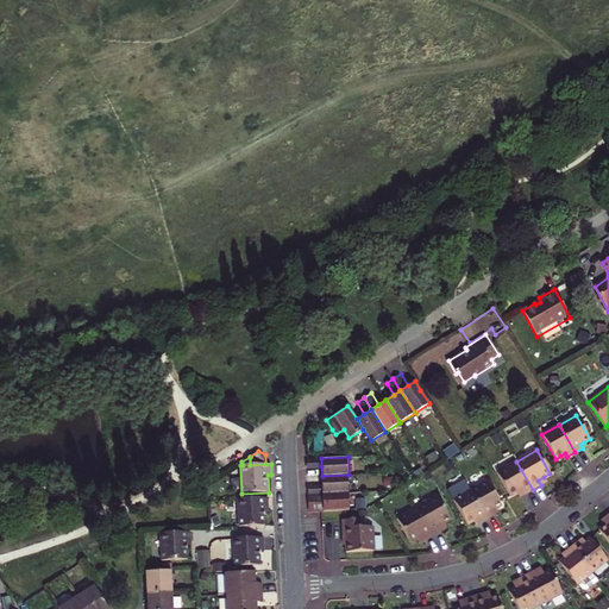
[(321,466),(321,458),(307,458),(307,468),(321,466)]
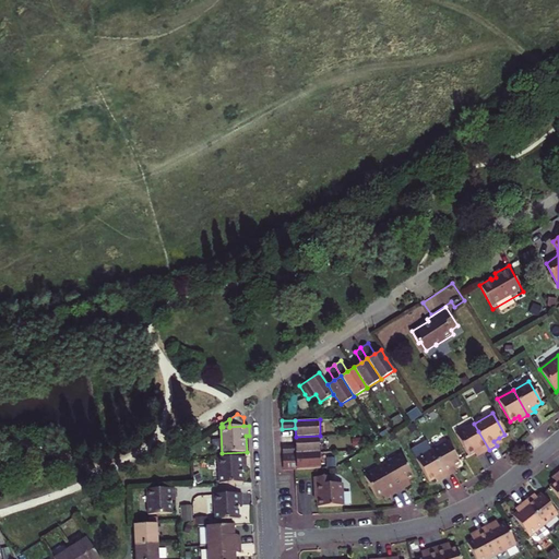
[(482,454),(489,450),(478,431),(474,424),(455,435),(468,455),(474,452),(479,450),(482,454)]
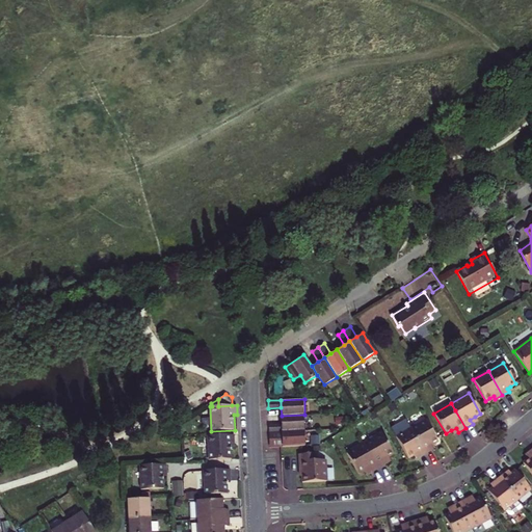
[(282,423),(282,430),(306,429),(304,415),(282,416),(282,423)]
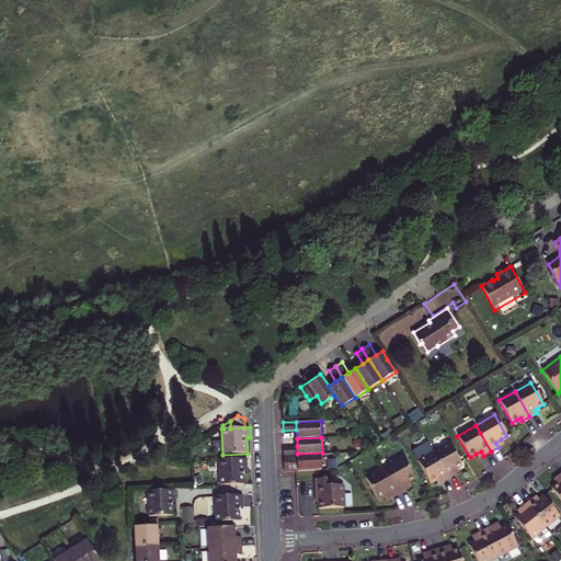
[(433,453),(448,479),(455,474),(453,471),(457,469),(461,467),(449,444),(433,453)]
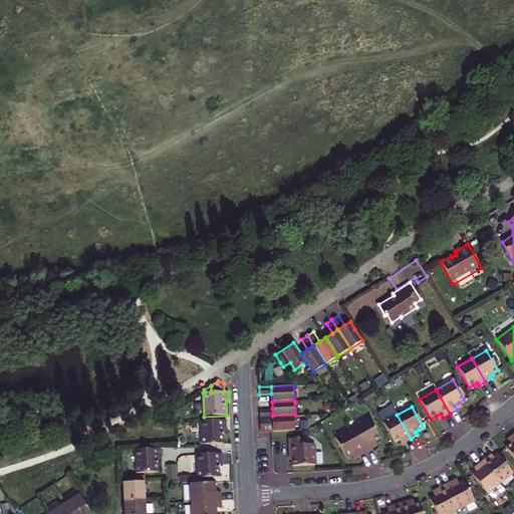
[(273,432),(295,430),(295,415),(272,416),(272,424),(273,432)]
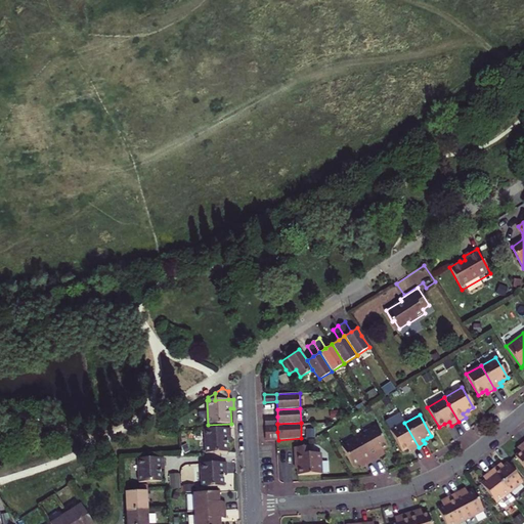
[(411,450),(419,447),(404,423),(390,431),(402,452),(406,449),(409,447),(411,450)]
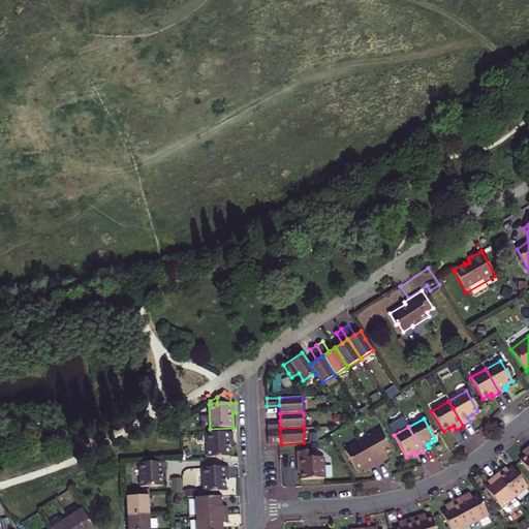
[(268,429),(269,437),(280,436),(280,428),(268,429)]
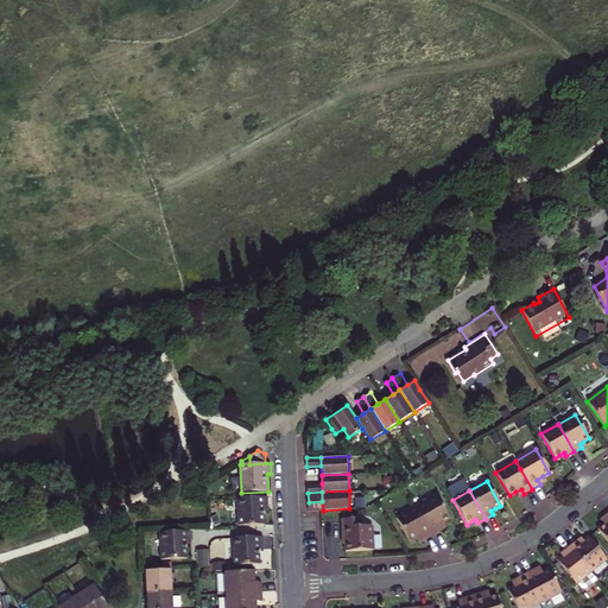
[(420,514),(432,534),(441,530),(438,525),(443,521),(450,518),(437,495),(417,506),(420,514)]
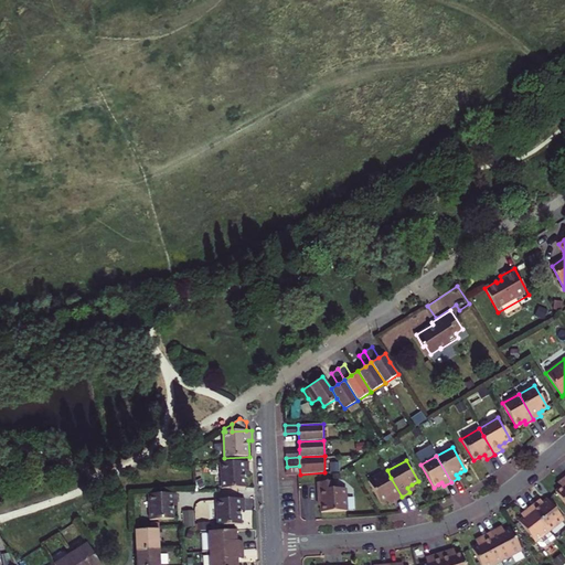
[(221,464),(222,476),(246,475),(246,471),(249,471),(249,461),(221,464)]
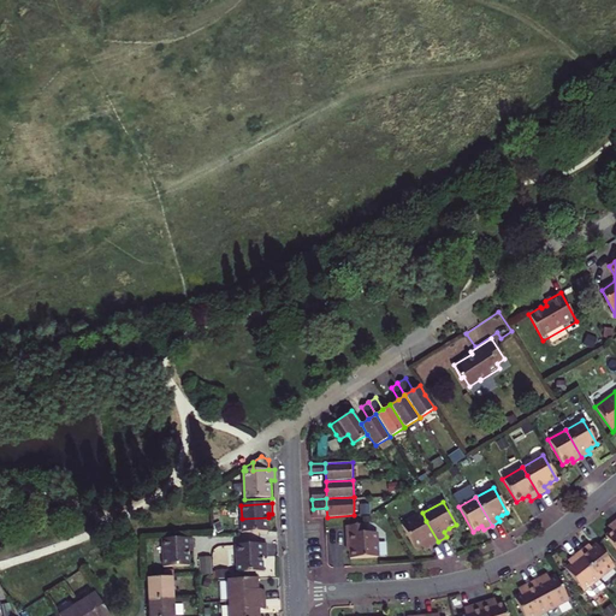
[(430,546),(438,542),(426,521),(422,513),(402,525),(415,548),(421,544),(427,542),(430,546)]
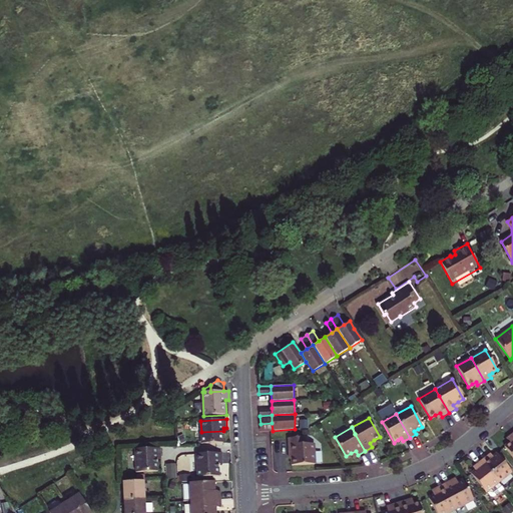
[(512,430),(509,434),(512,438),(508,441),(503,445),(512,458),(512,430)]
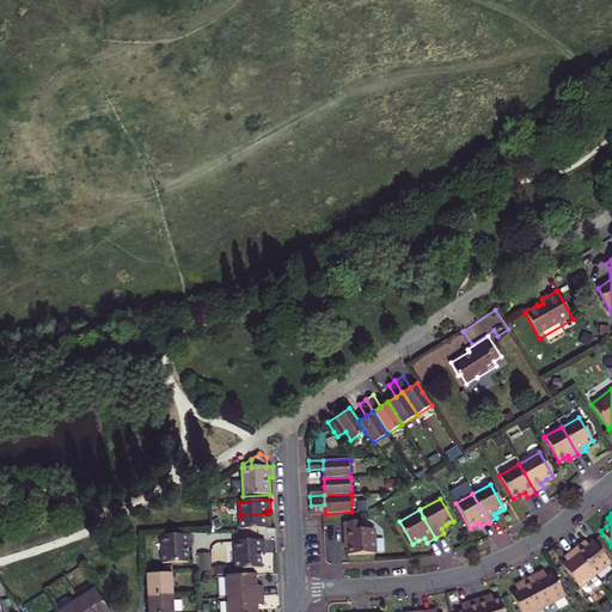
[(267,514),(240,515),(242,531),(268,530),(267,514)]
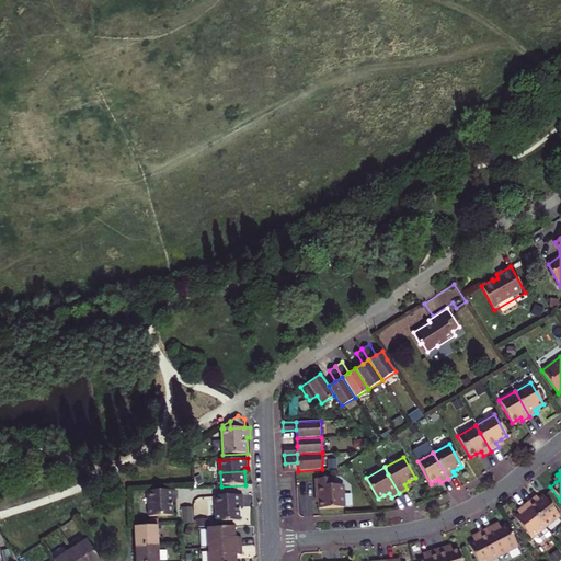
[(332,478),(316,479),(317,494),(319,494),(319,501),(320,507),(345,506),(344,484),(333,485),(332,478)]
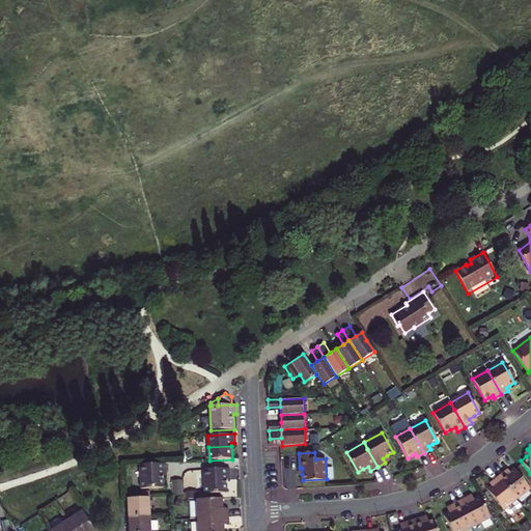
[(138,464),(138,478),(161,477),(160,471),(164,471),(164,463),(138,464)]
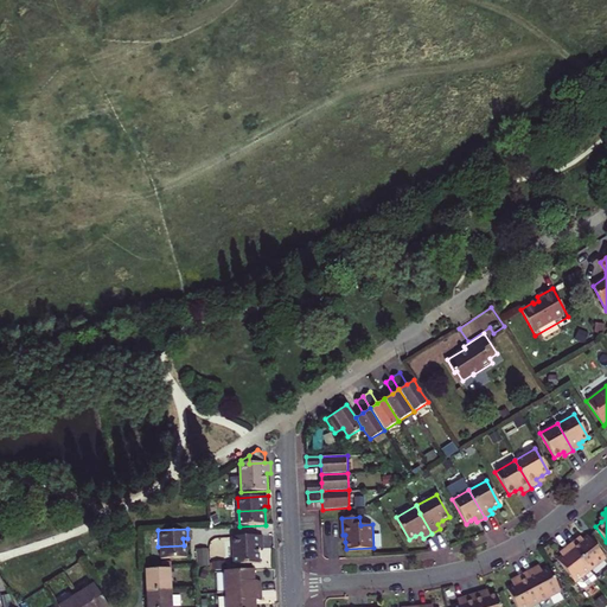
[(586,535),(581,538),(577,541),(575,538),(568,543),(588,569),(604,556),(586,535)]
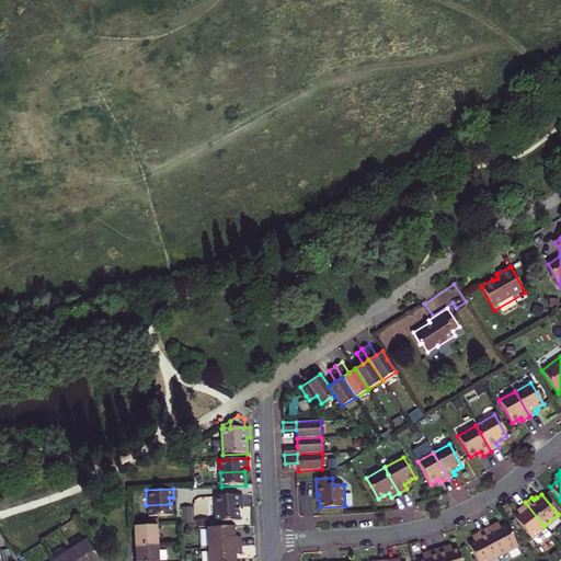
[(216,496),(216,510),(241,508),(241,504),(244,504),(243,495),(216,496)]
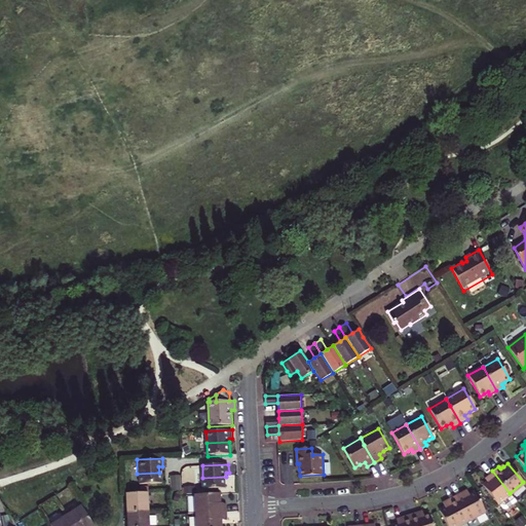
[(510,493),(492,471),(486,476),(489,479),(486,481),(481,484),(500,509),(504,509),(516,500),(510,493)]
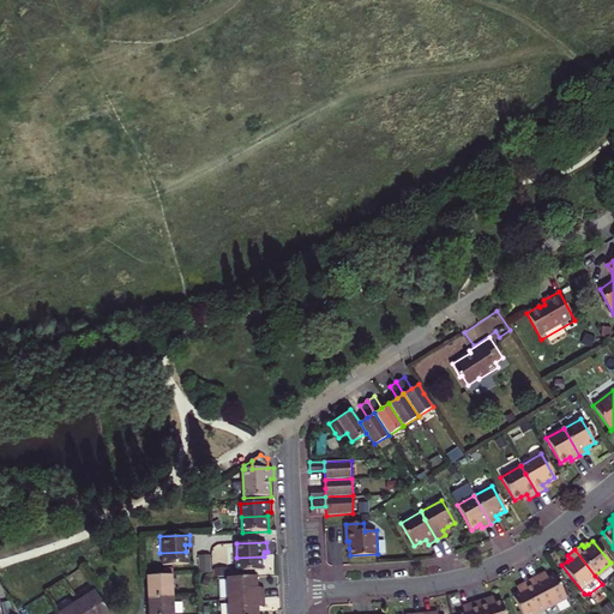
[(186,563),(186,552),(160,553),(160,564),(186,563)]
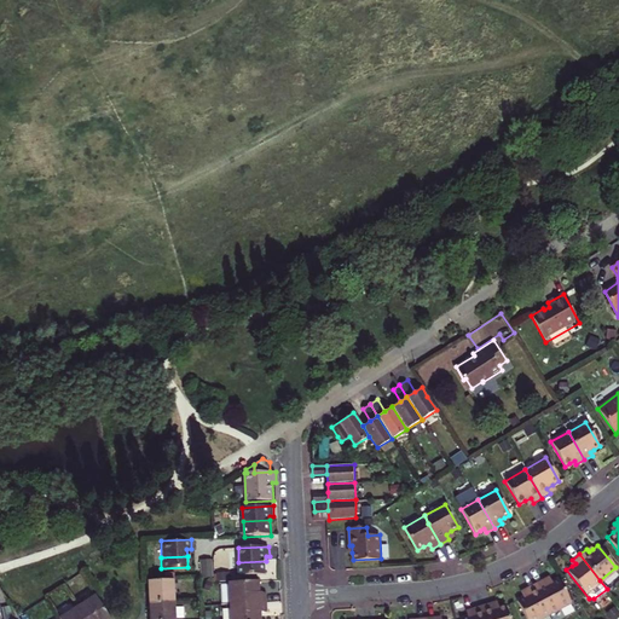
[(202,560),(202,577),(212,577),(212,560),(202,560)]
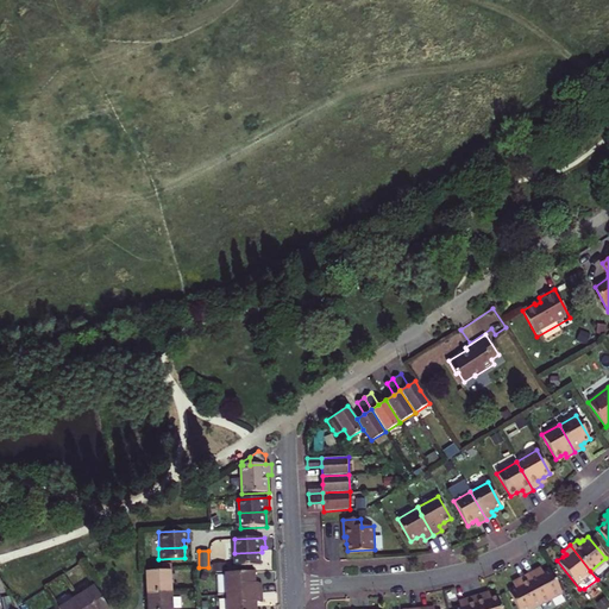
[(262,552),(234,553),(236,567),(262,566),(262,552)]
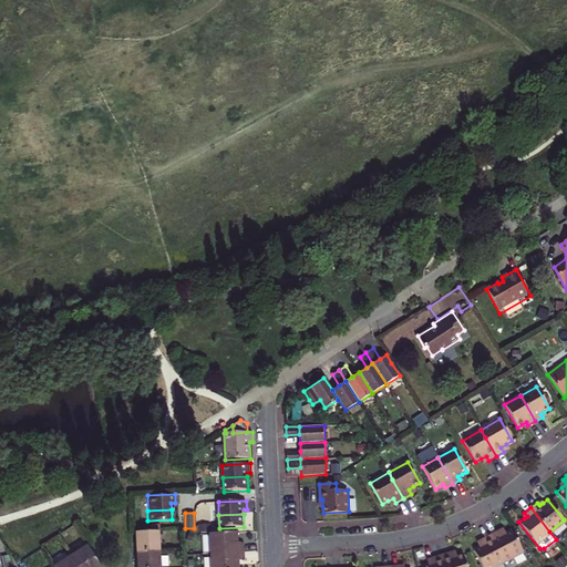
[(496,529),(488,534),(498,553),(503,559),(522,549),(511,527),(504,532),(500,534),(496,529)]
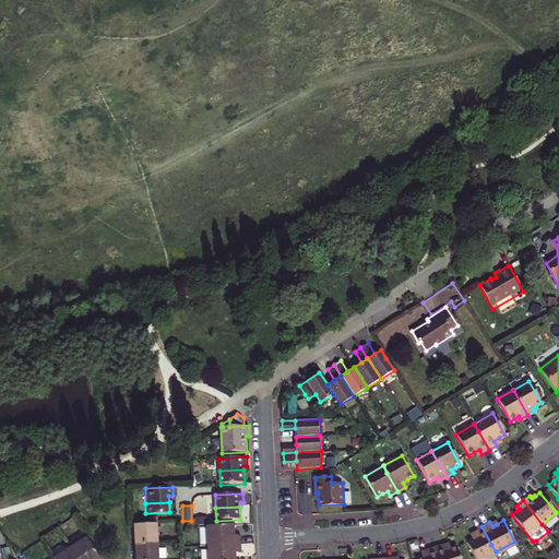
[(135,523),(137,543),(159,542),(158,522),(135,523)]
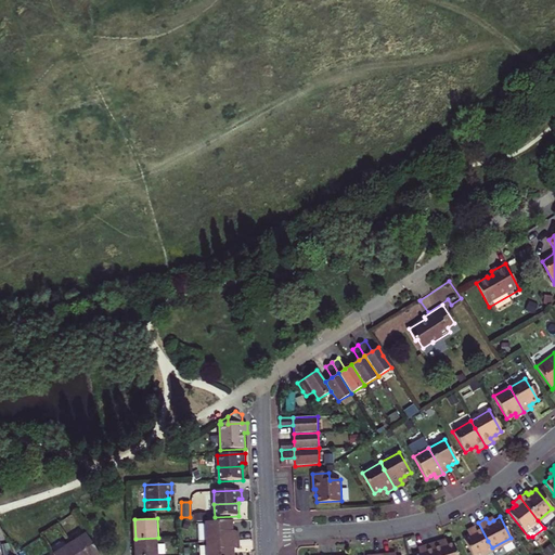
[(234,520),(198,523),(199,542),(207,541),(241,540),(241,531),(234,531),(234,520)]
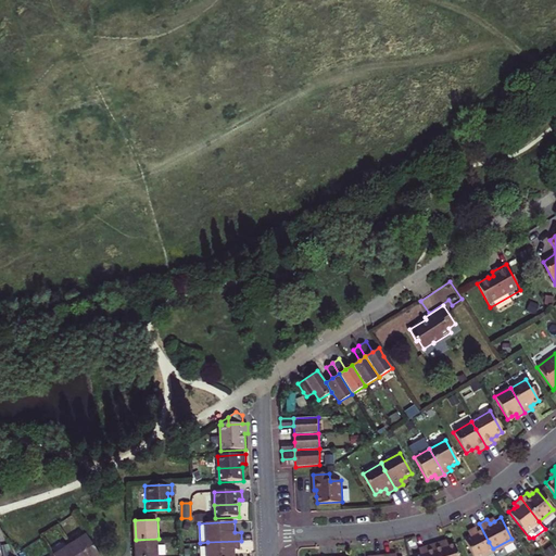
[(489,542),(479,523),(471,527),(474,531),(469,534),(463,538),(472,555),(496,555),(493,548),(489,542)]
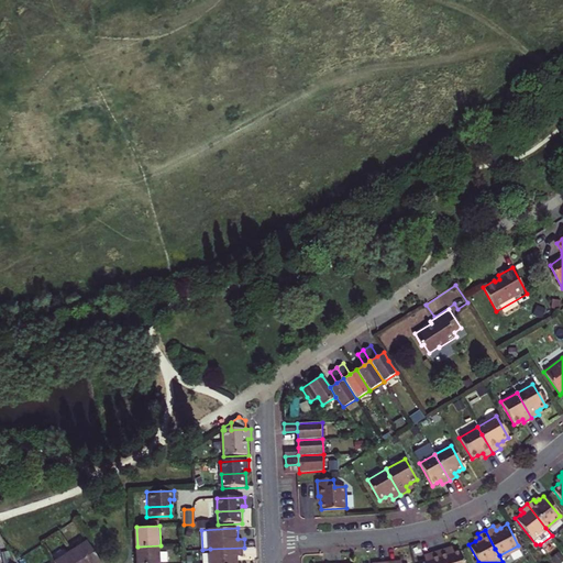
[(101,562),(87,540),(70,551),(78,562),(101,562)]
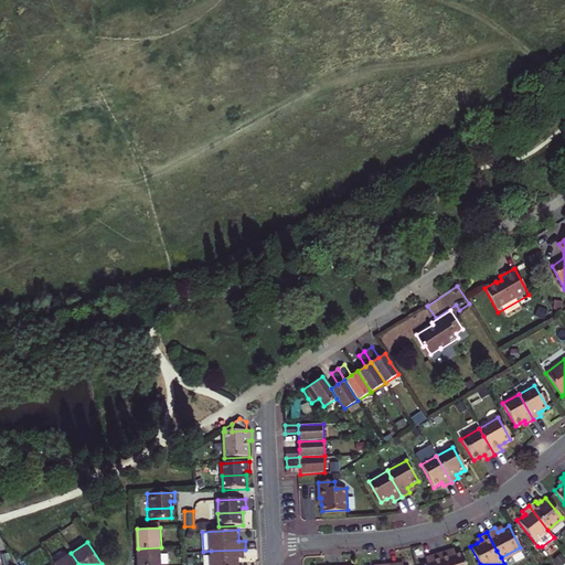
[(139,564),(161,564),(161,547),(138,548),(139,564)]
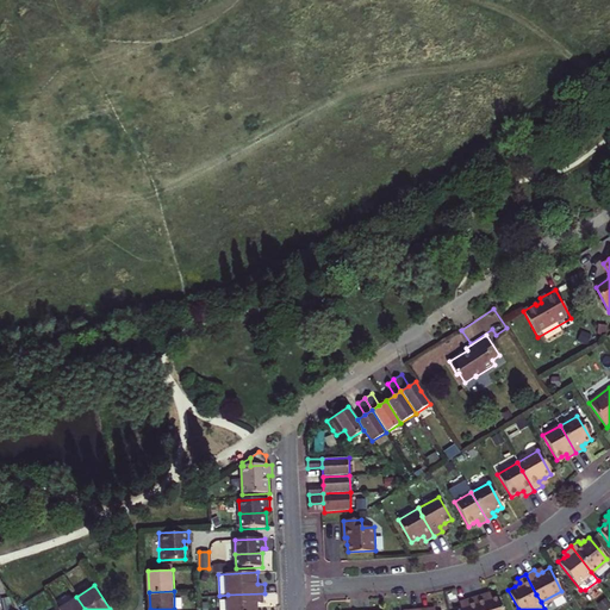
[(228,595),(228,609),(259,609),(259,604),(266,603),(265,593),(228,595)]
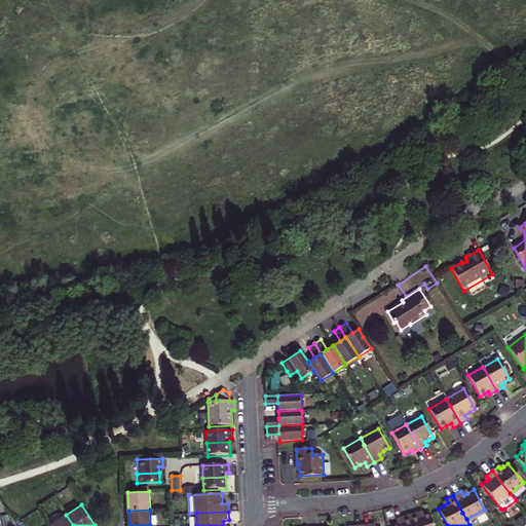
[(416,512),(409,514),(412,525),(433,525),(428,513),(422,514),(417,516),(416,512)]
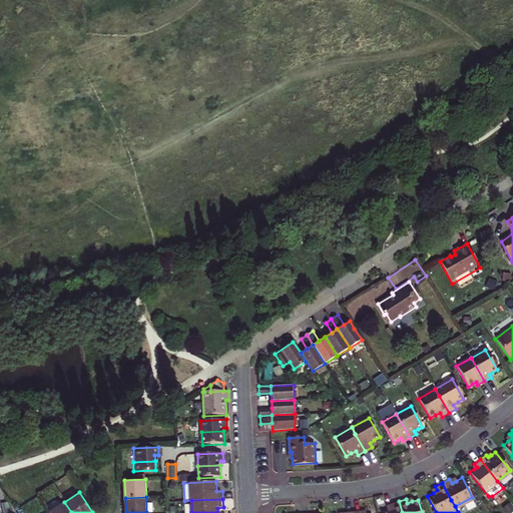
[(1,502),(3,512),(15,512),(8,501),(1,502)]
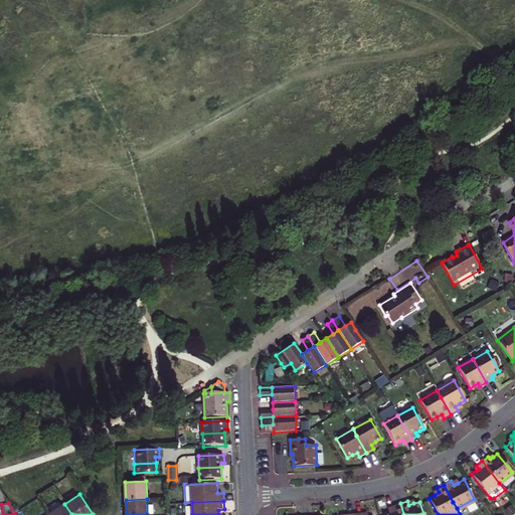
[(403,514),(400,503),(392,505),(393,510),(388,511),(382,513),(382,514),(403,514)]
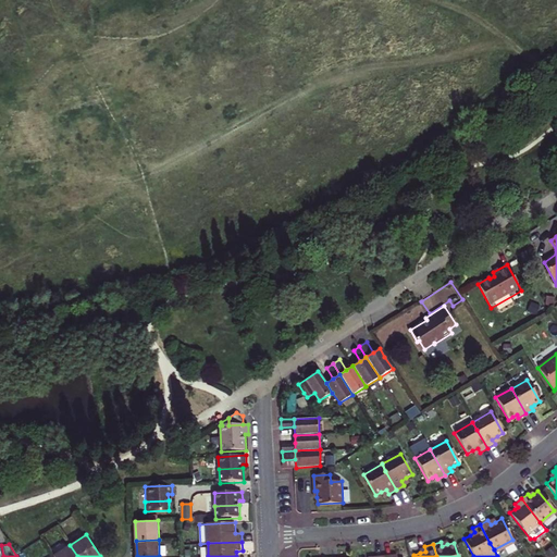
[(77,556),(70,545),(54,556),(77,556)]
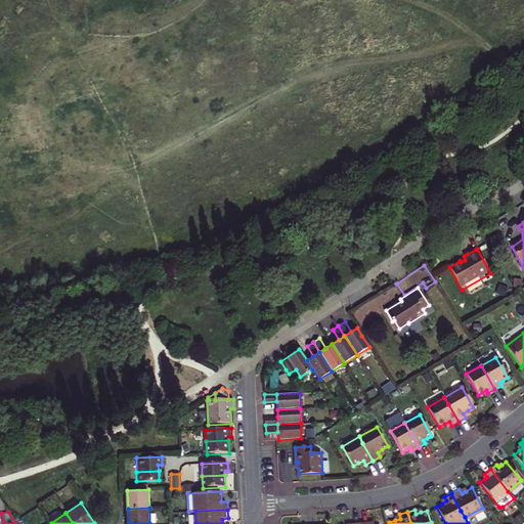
All buildings are outlined.
